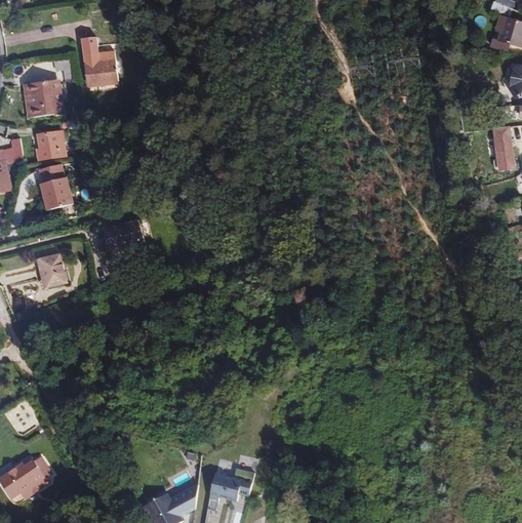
[(494,2),(491,8),(500,11),(498,19),(511,24),(508,31),(496,27),(490,45),(506,50),(508,42),(521,46),(521,45),(521,11),(510,7),(494,2)]
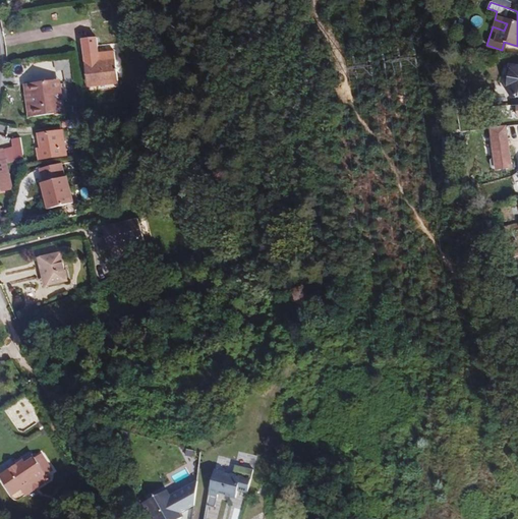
[(493,26),(504,31),(507,23),(495,19),(493,26)]
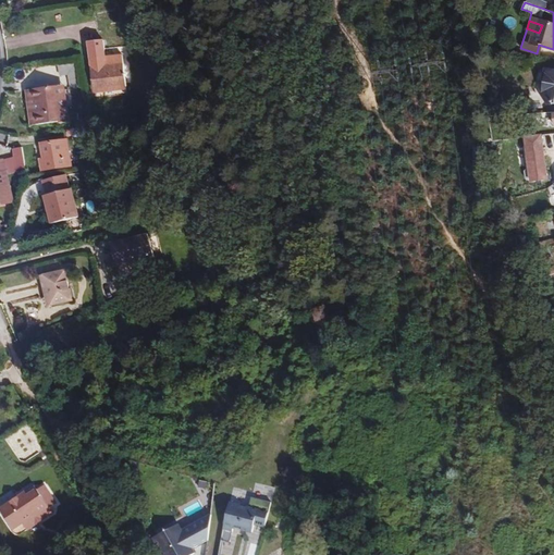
[(102,63),(101,56),(87,57),(91,87),(122,84),(119,61),(102,63)]
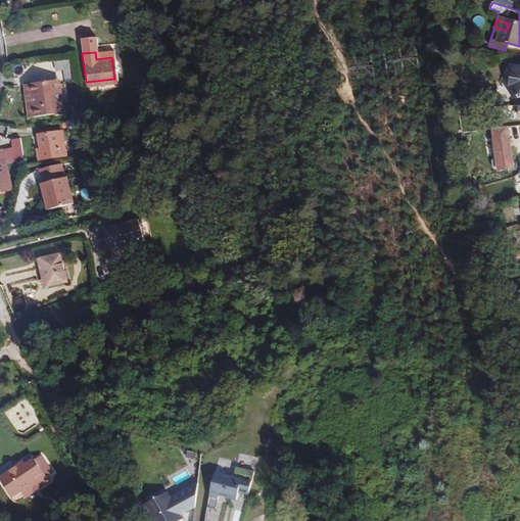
[(73,69),(71,57),(58,59),(59,72),(73,69)]
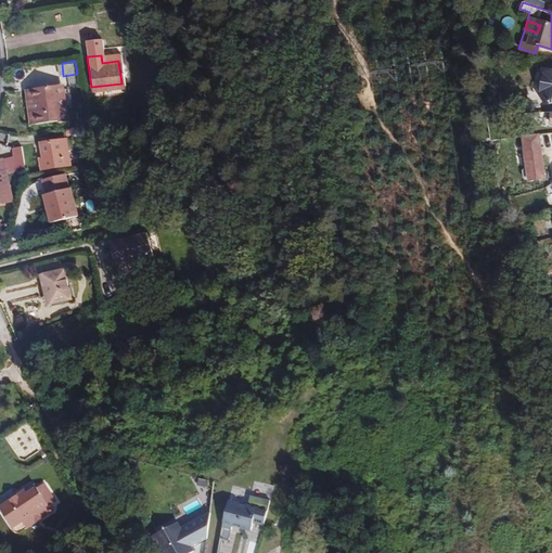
[(551,68),(542,67),(539,88),(546,97),(551,98),(551,68)]
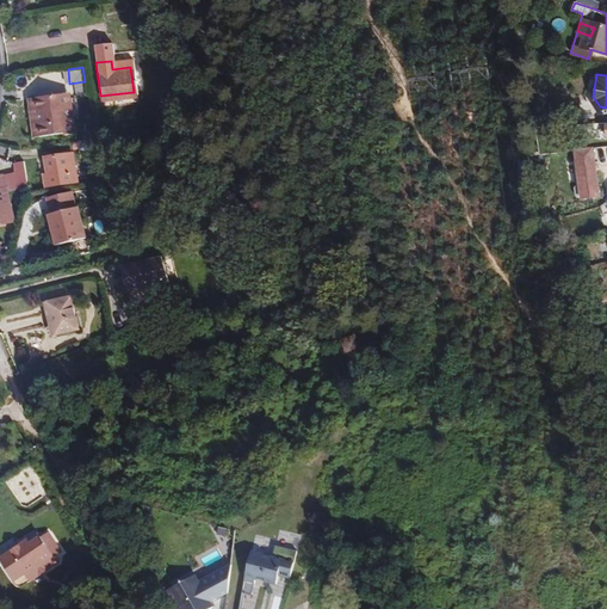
[(61,92),(29,96),(32,122),(29,122),(31,135),(62,130),(62,133),(72,131),(69,116),(64,117),(61,92)]
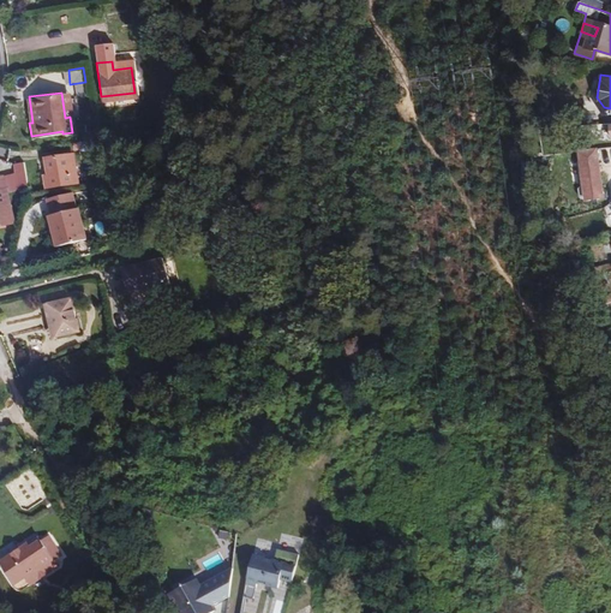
[(610,123),(588,124),(588,143),(610,142),(610,123)]
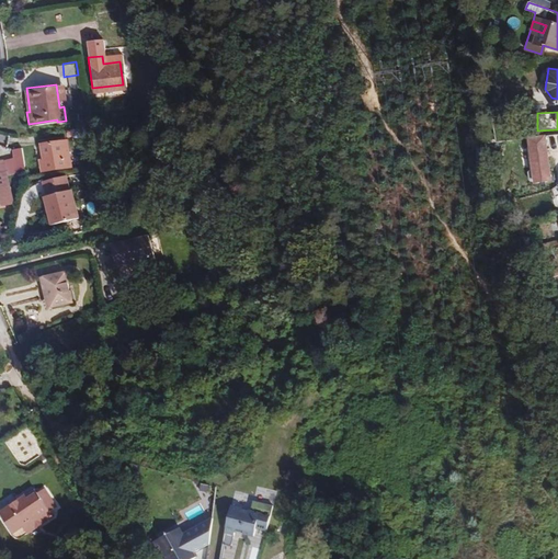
[(79,143),(90,140),(88,133),(77,135),(79,143)]
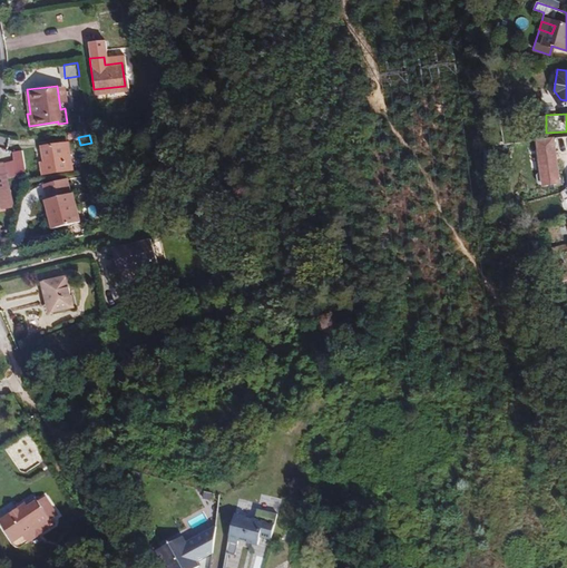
[(553,137),(536,139),(540,169),(537,170),(535,173),(536,180),(539,183),(541,182),(543,185),(558,183),(553,137)]
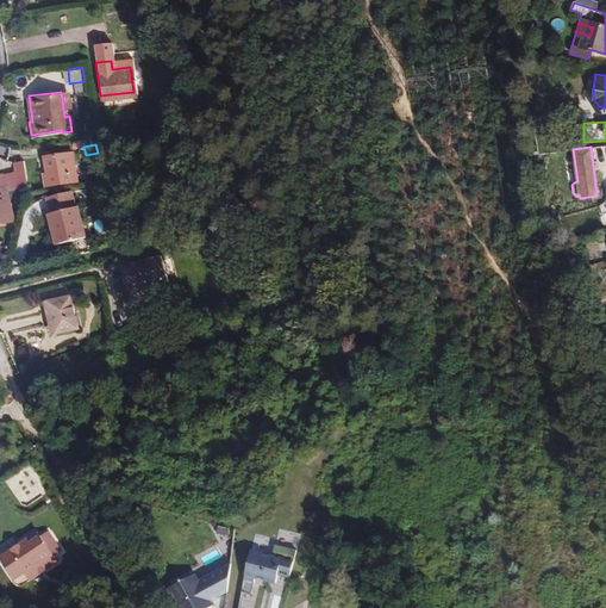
[(75,179),(70,152),(42,156),(44,173),(41,174),(43,185),(75,179)]
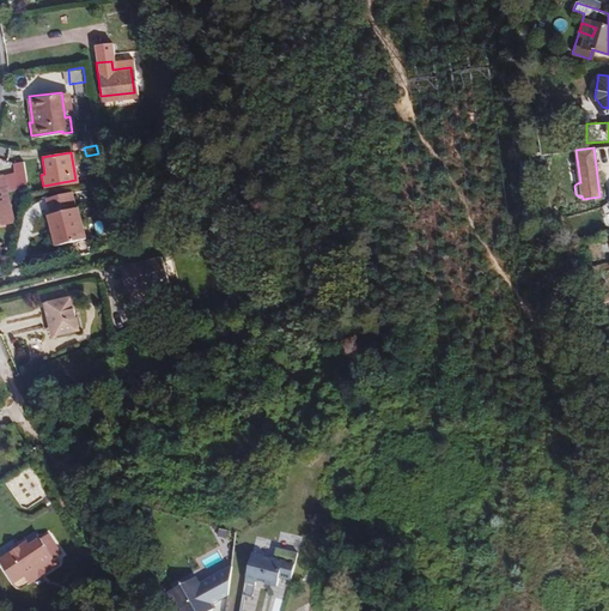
[(25,181),(23,161),(13,162),(17,182),(25,181)]
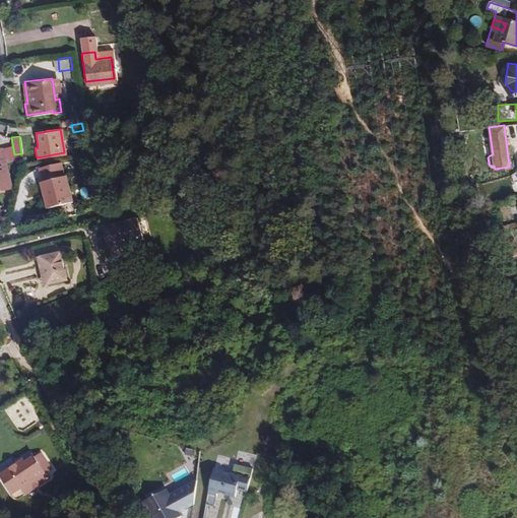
[(12,154),(10,145),(3,146),(5,155),(12,154)]
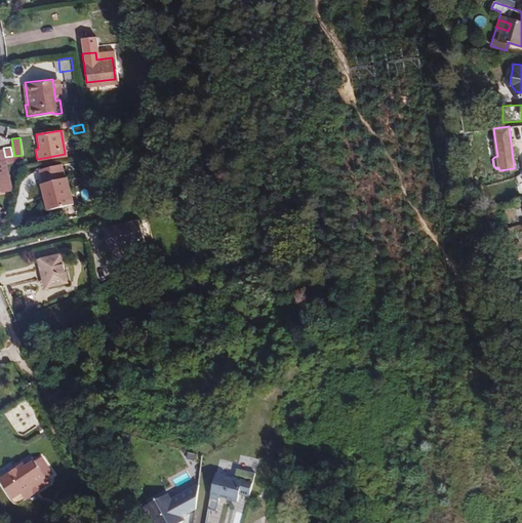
[(0,191),(10,189),(0,149),(0,191)]
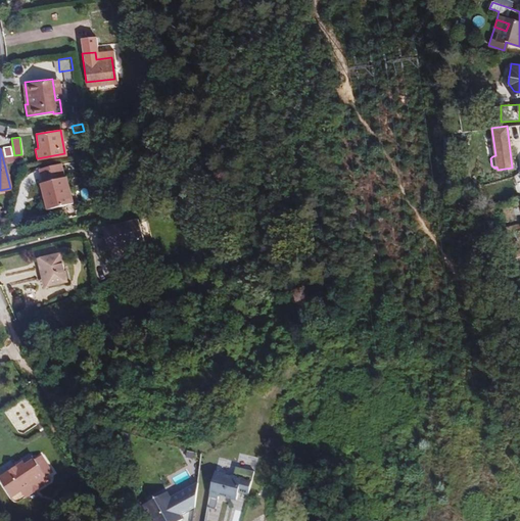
[(63,176),(59,162),(38,168),(41,182),(39,182),(40,187),(66,181),(65,176),(63,176)]
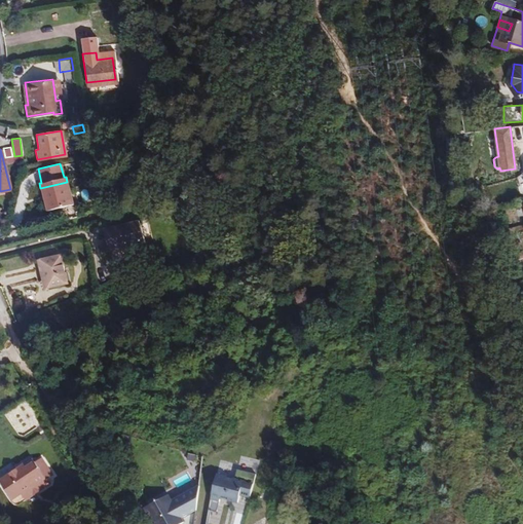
[(67,182),(40,188),(42,194),(46,193),(50,209),(72,203),(67,182)]
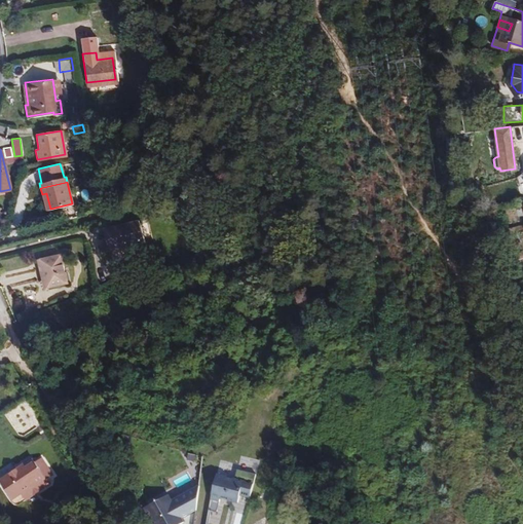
[(142,240),(137,219),(116,224),(117,226),(102,229),(107,250),(142,240)]
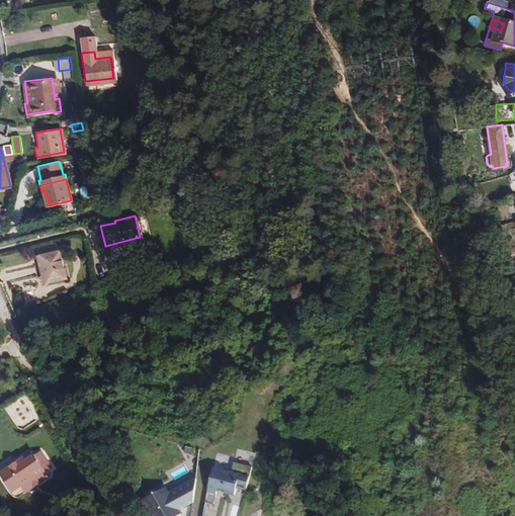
[(500,226),(502,231),(513,228),(511,223),(500,226)]
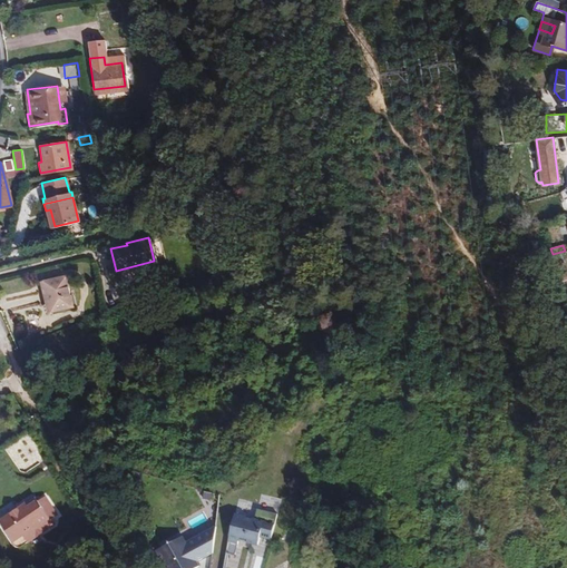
[(64,275),(39,281),(41,291),(39,291),(41,300),(44,299),(46,311),(70,305),(64,275)]
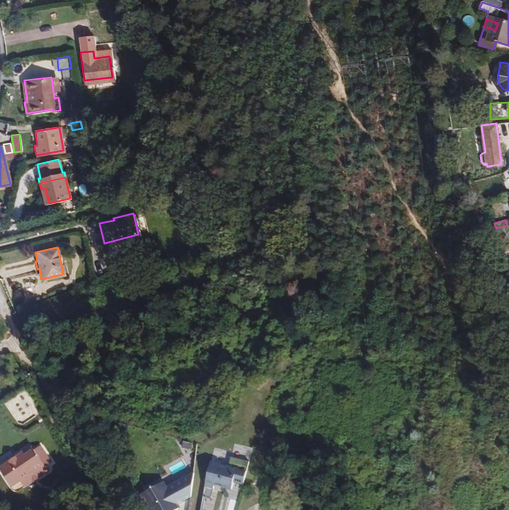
[(30,445),(39,439),(37,435),(28,442),(30,445)]
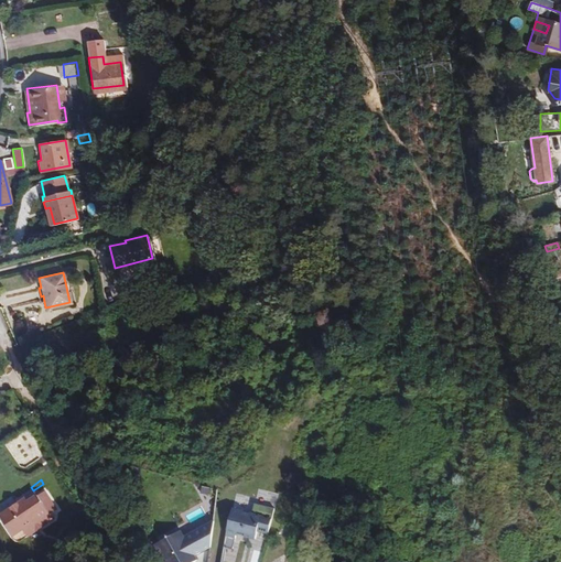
[(43,507),(55,500),(43,484),(33,490),(31,487),(4,504),(18,523),(28,517),(43,507)]
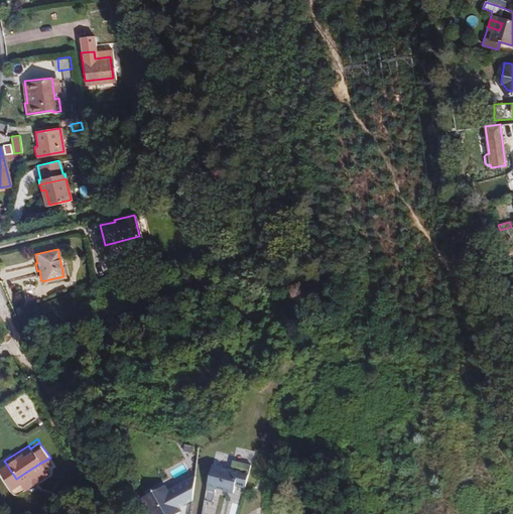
[(228,467),(211,464),(204,499),(212,500),(214,486),(232,489),(233,482),(244,484),(249,462),(230,458),(228,467)]
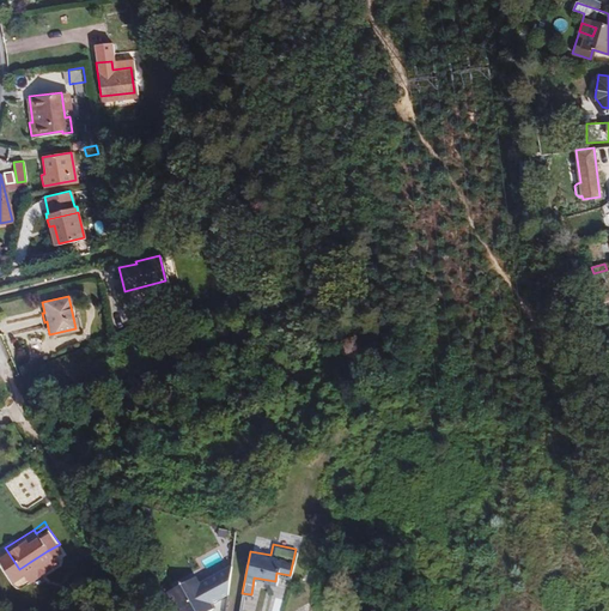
[(36,570),(65,552),(61,548),(49,556),(47,551),(30,562),(36,570)]
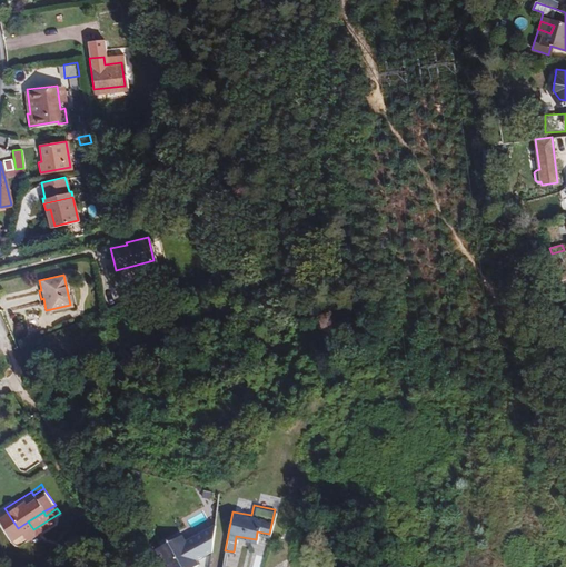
[(179,544),(176,536),(152,549),(160,566),(191,566),(195,566),(191,559),(209,550),(211,527),(179,544)]
